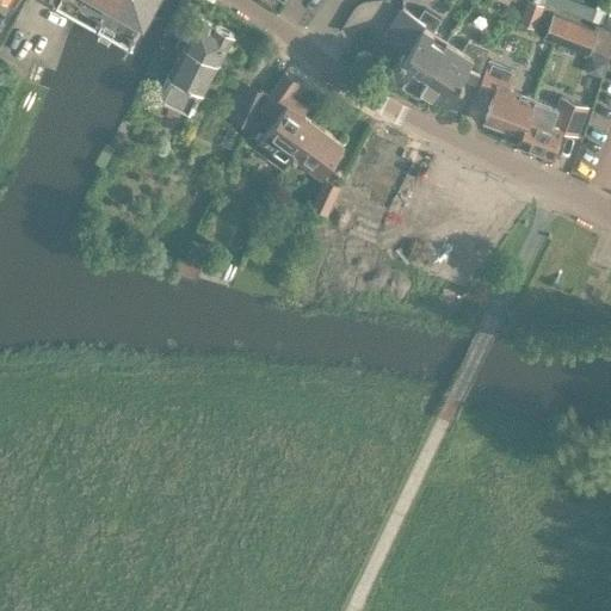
[(154,0),(99,0),(141,24),(154,0)]
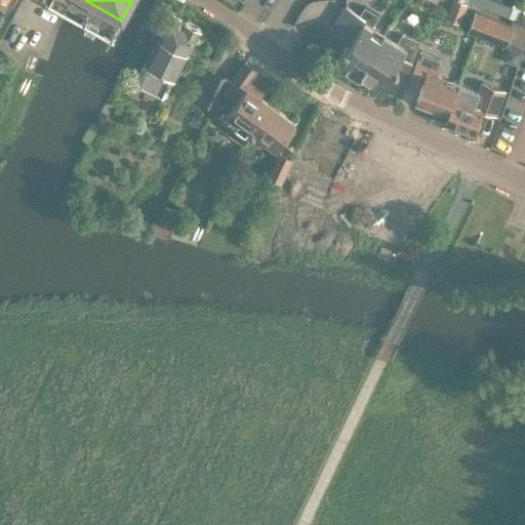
[(450,0),(444,19),(458,25),(466,4),(453,0),(450,0)]
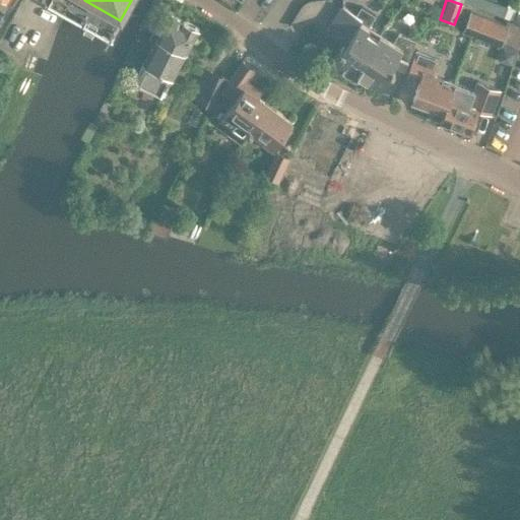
[(330,63),(354,78),(358,74),(356,73),(373,48),(372,47),(380,34),(368,26),(375,16),(378,11),(367,3),(364,9),(360,7),(355,14),(342,7),(327,31),(343,42),(330,63)]
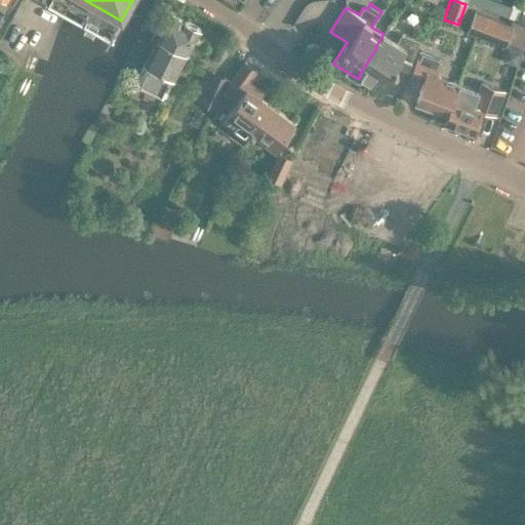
[(506,47),(506,45),(513,26),(474,10),(466,34),(475,37),(476,35),(506,47)]
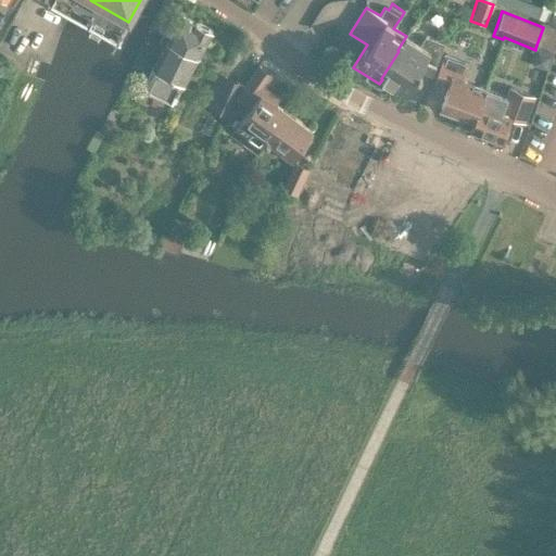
[(186,83),(212,30),(194,23),(178,15),(168,35),(164,33),(159,41),(164,43),(141,90),(175,105),(186,83)]
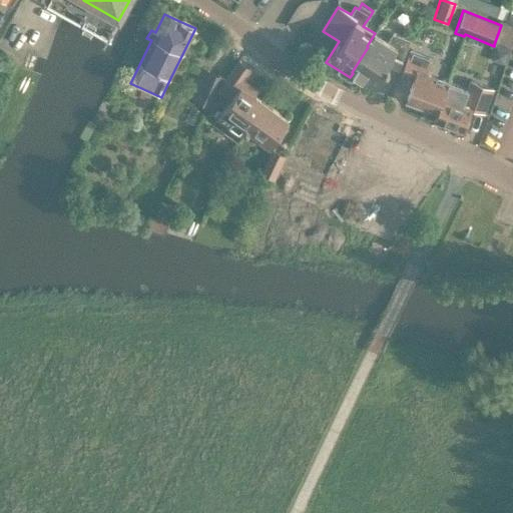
[(388,66),(398,70),(410,40),(392,34),(387,42),(375,33),(367,46),(368,47),(352,72),(353,73),(375,86),(388,66)]
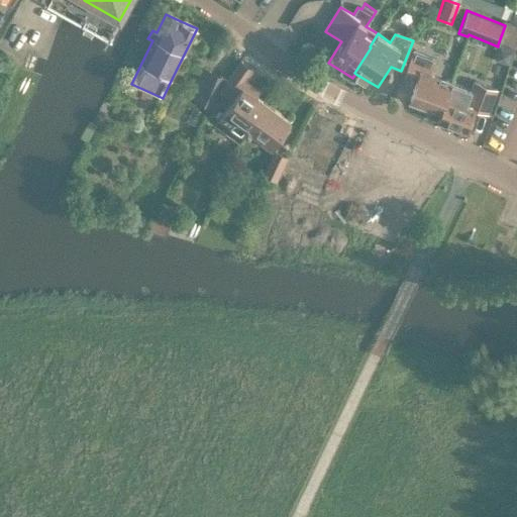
[(495,67),(509,71),(515,49),(501,45),(495,67)]
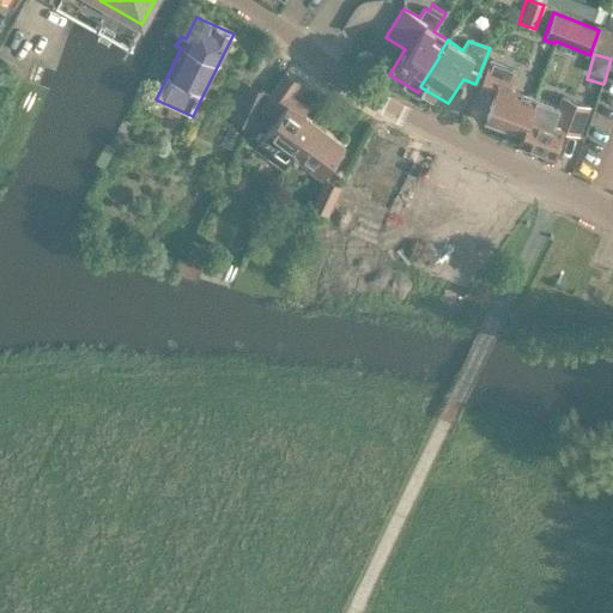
[(522,131),(534,98),(509,89),(515,72),(490,62),(480,86),(495,92),(486,117),(522,131)]
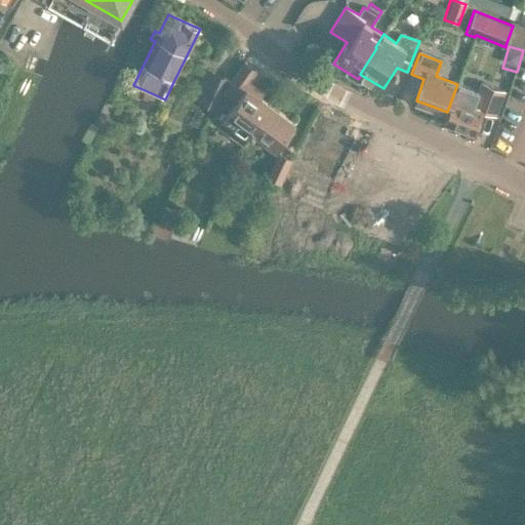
[(217,126),(242,144),(249,134),(270,105),(244,86),(256,70),(244,61),(223,90),(236,99),(217,126)]
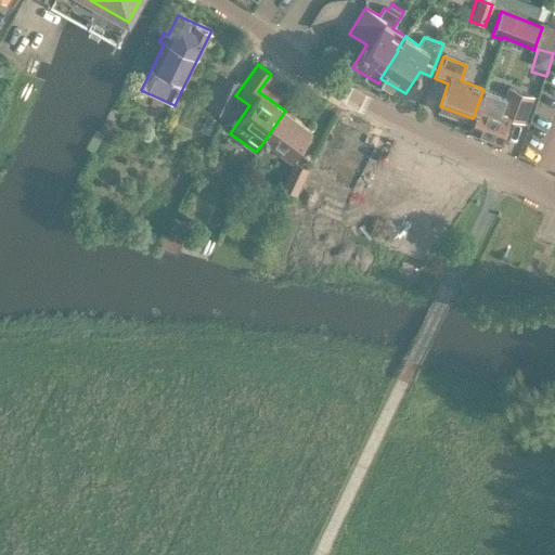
[(207,103),(222,111),(236,81),(220,74),(207,103)]
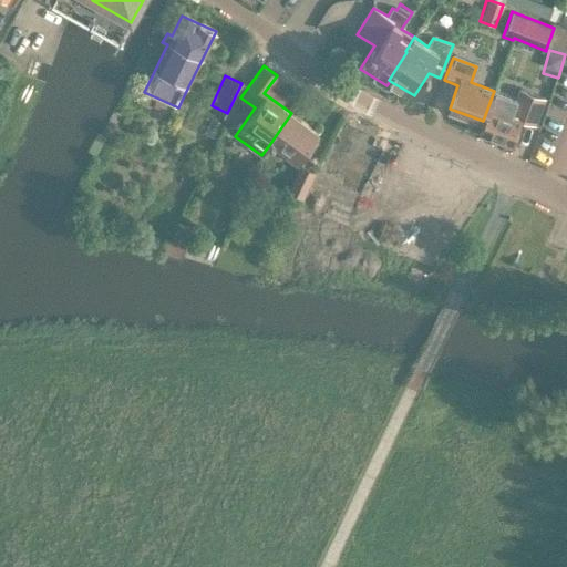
[(519,117),(535,123),(544,98),(519,89),(515,99),(494,91),(483,121),(480,130),(511,142),(519,117)]
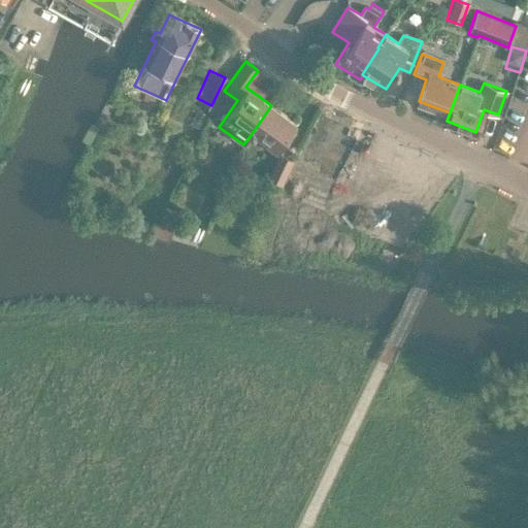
[(295,123),(271,105),(251,135),(274,152),(295,123)]
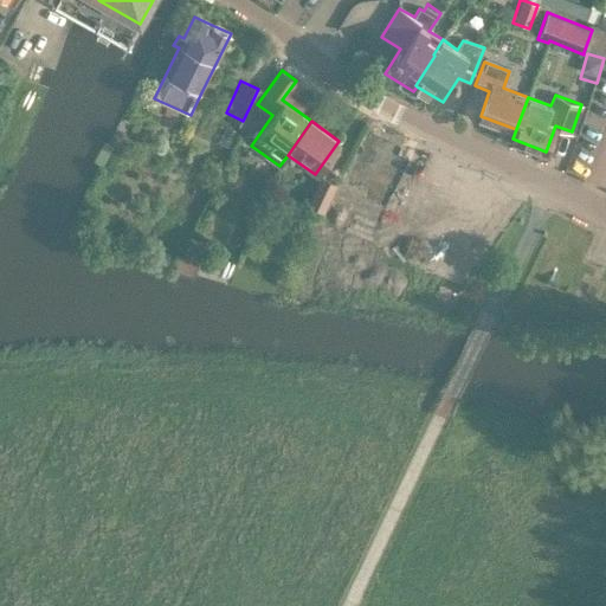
[(323,214),(321,219),(337,227),(345,214),(346,211),(373,224),(404,162),(393,158),(395,150),(385,146),(384,147),(379,144),(380,142),(368,137),(362,149),(356,147),(339,181),(327,206),(323,214)]
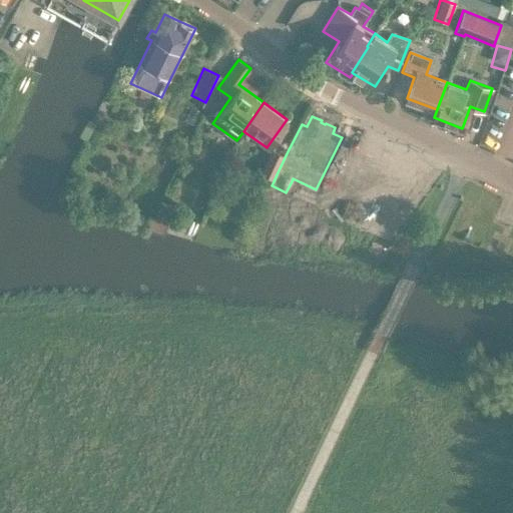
[(96,124),(88,120),(79,137),(87,141),(96,124)]
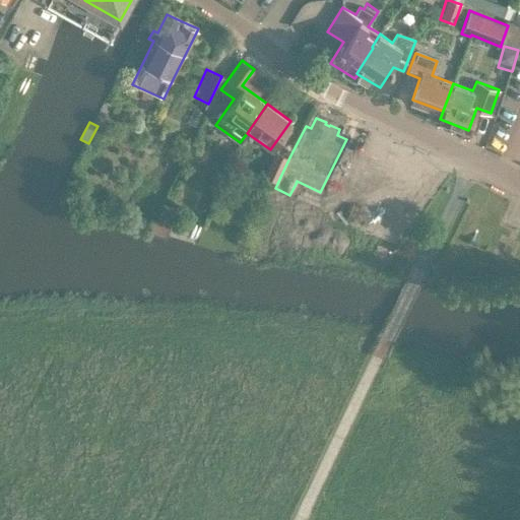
[(289,157),(286,156),(275,150),(263,175),(277,182),(289,157)]
